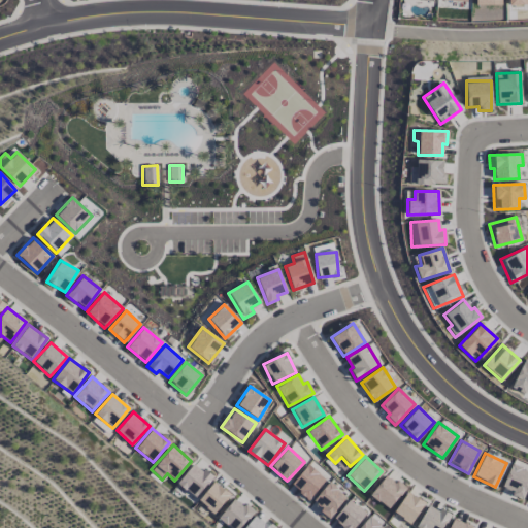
[(211,479),(194,463),(176,483),(195,498),(211,479)]
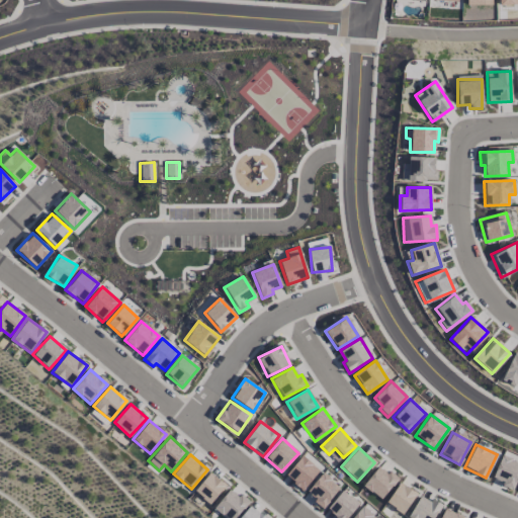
[(513,488),(517,475),(517,473),(517,461),(500,455),(491,480),(513,488)]
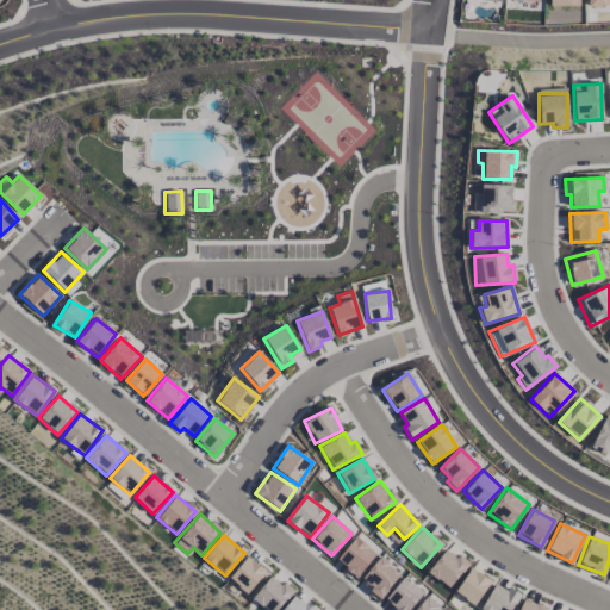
[(356,577),(375,554),(354,537),(335,560),(356,577)]
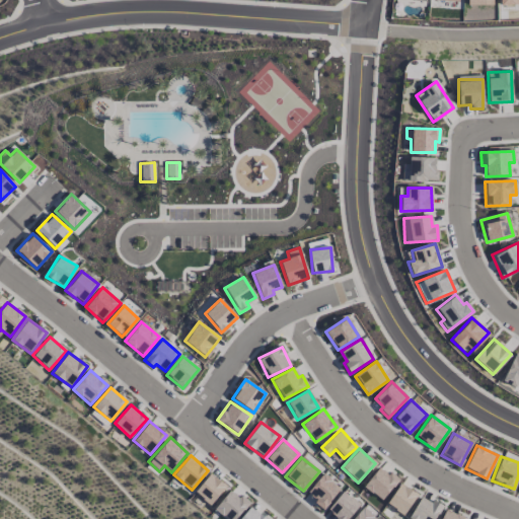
[(397,480),(379,466),(363,487),(381,501),(397,480)]
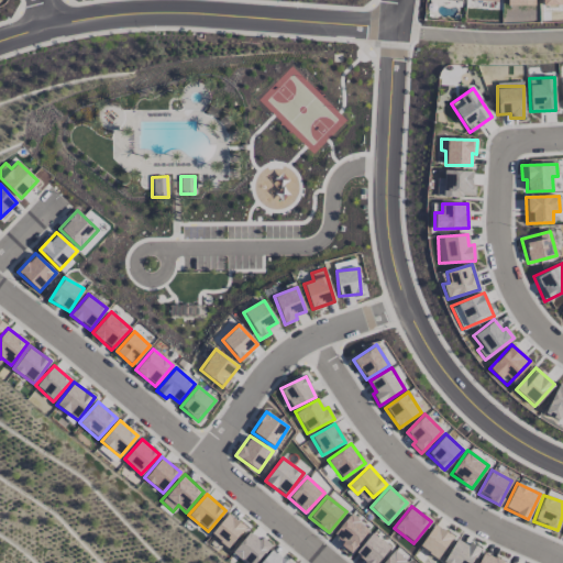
[(244,527),(227,514),(210,534),(229,548),(244,527)]
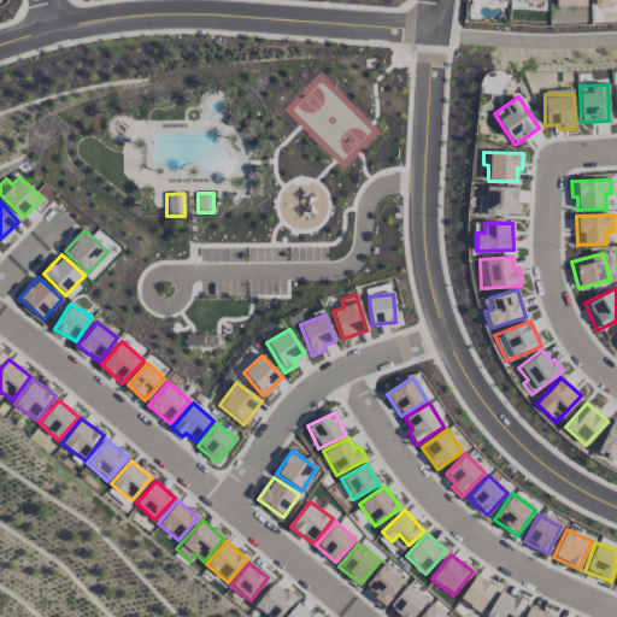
[(385,604),(404,581),(383,563),(364,587),(385,604)]
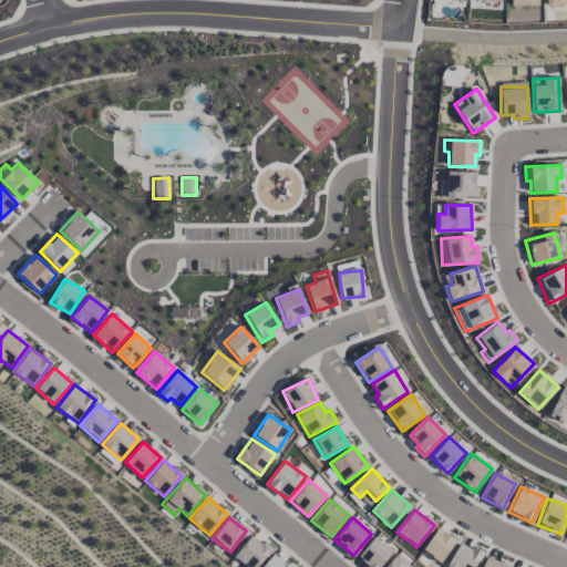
[(455,539),(435,528),(422,552),(442,563),(455,539)]
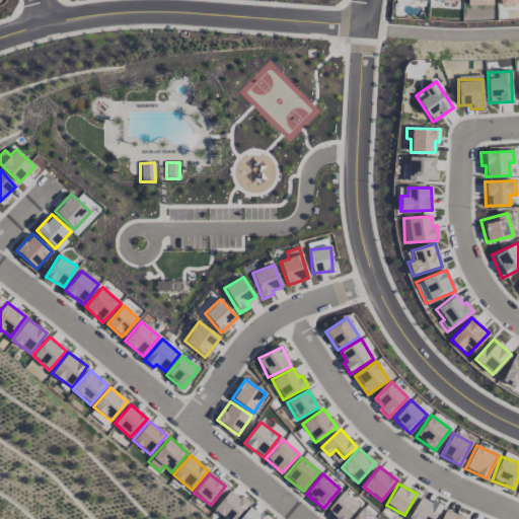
[(226,518),(235,518),(248,504),(230,489),(214,509),(226,518)]
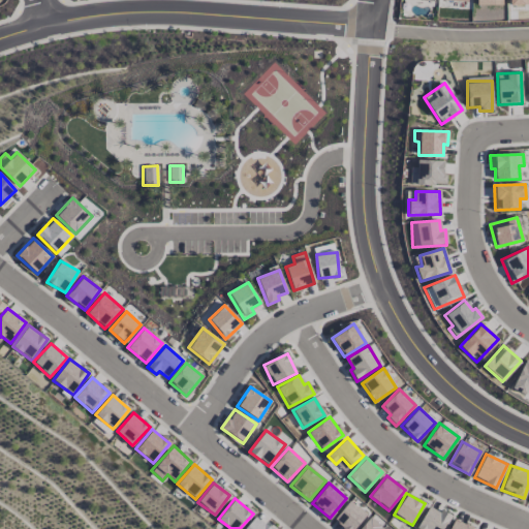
[(354,528),(366,514),(347,500),(333,522),(343,528),(354,528)]
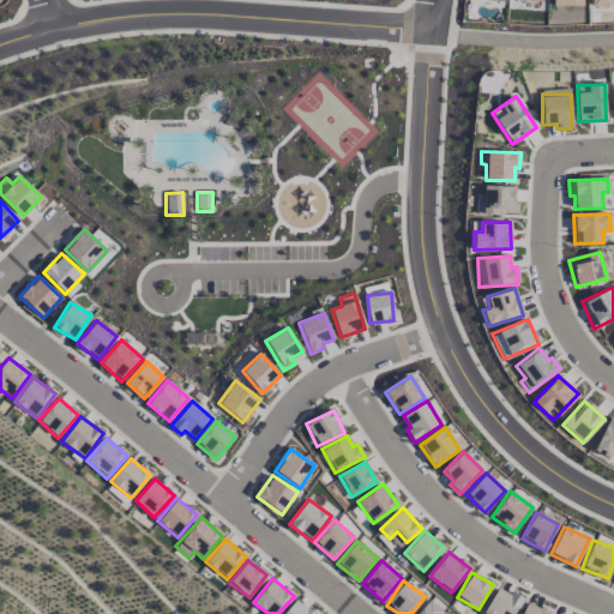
[(482,612),(485,613),(513,613),(523,600),(499,585),(482,612)]
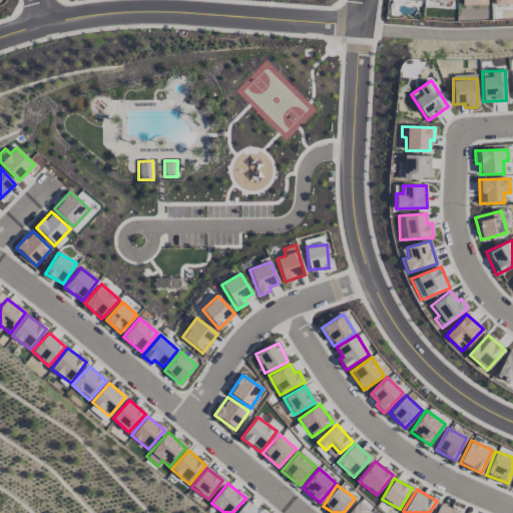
[(262,512),(247,500),(235,512),(262,512)]
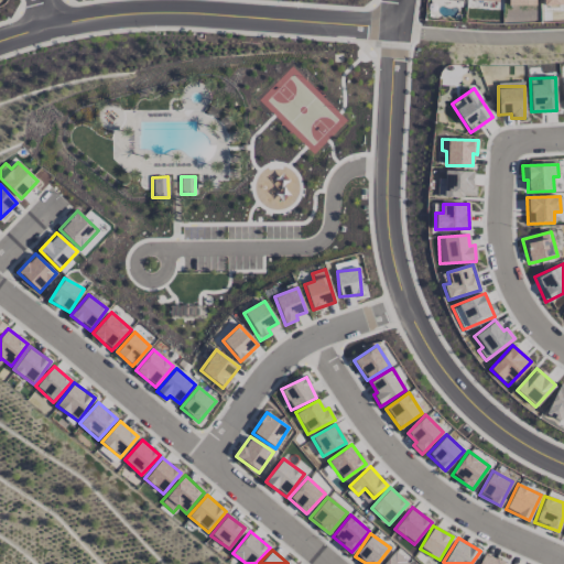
[(409,563),(393,551),(382,563),(409,563)]
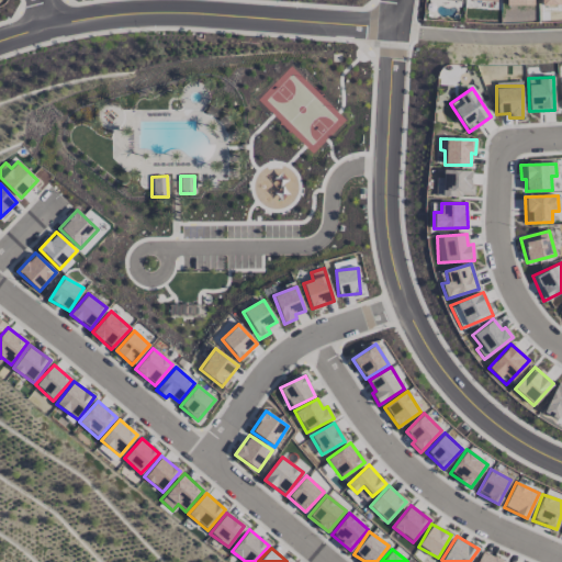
[(502,561),(503,561),(481,551),(476,561),(502,561)]
